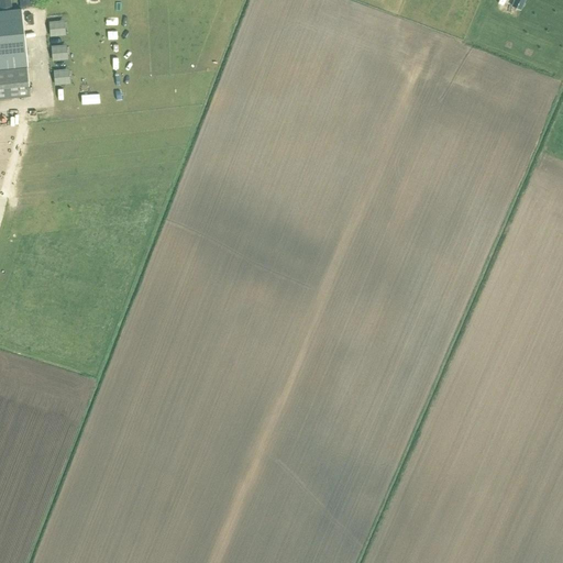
[(0,0),(0,6),(0,9),(12,8),(11,0),(0,0)]
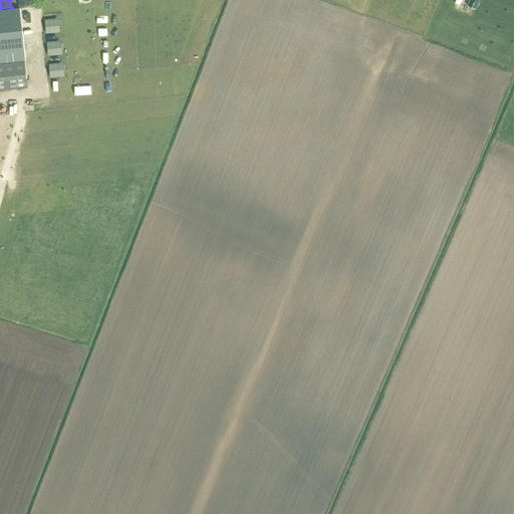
[(0,62),(25,60),(20,8),(0,9),(0,62)]
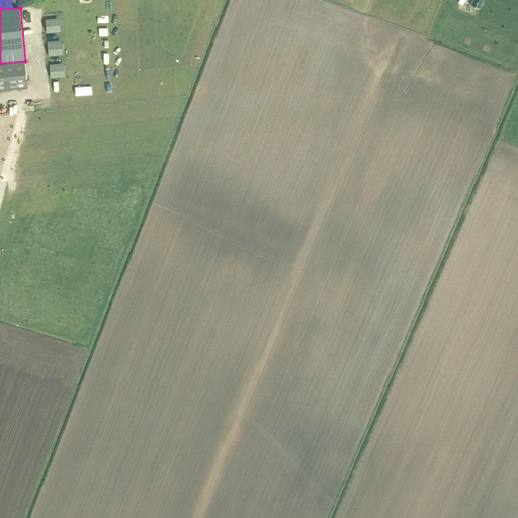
[(0,92),(28,89),(25,62),(0,64),(0,92)]
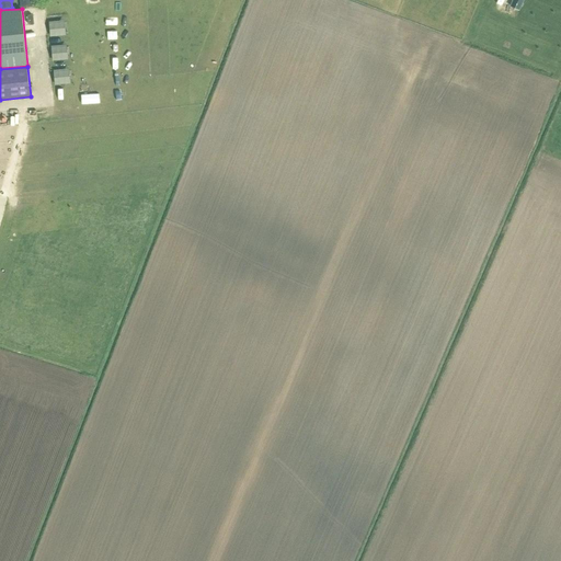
[(48,118),(42,118),(43,127),(57,127),(57,114),(48,114),(48,118)]
